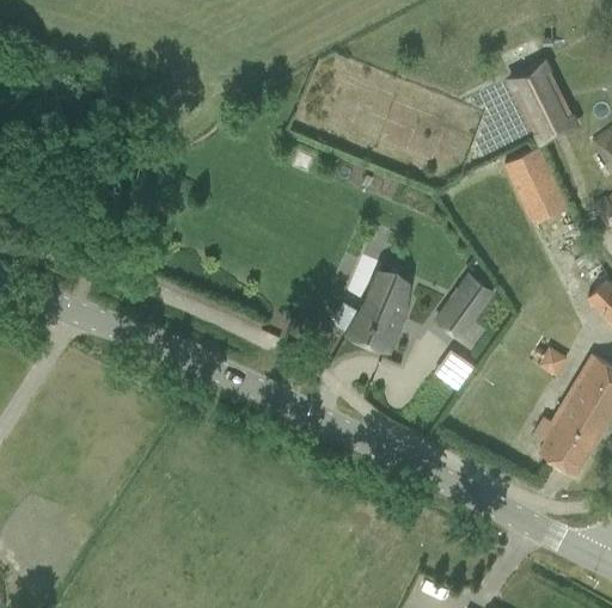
[(579,128),(545,61),(505,81),(537,148),(579,128)]
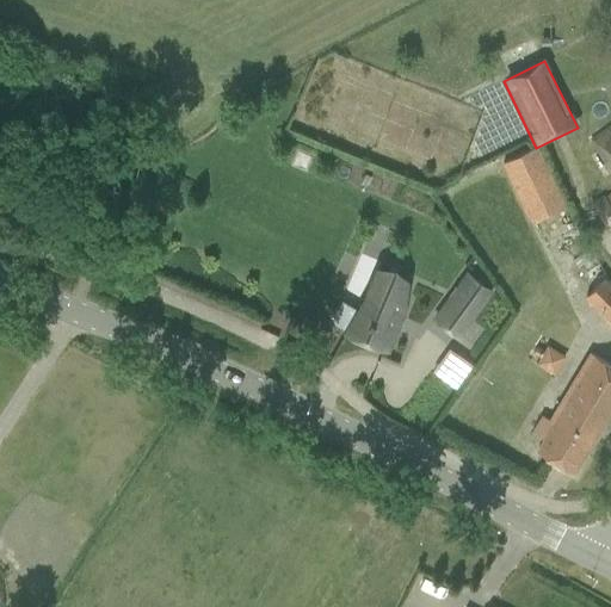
[(610,132),(592,146),(610,175),(610,132)]
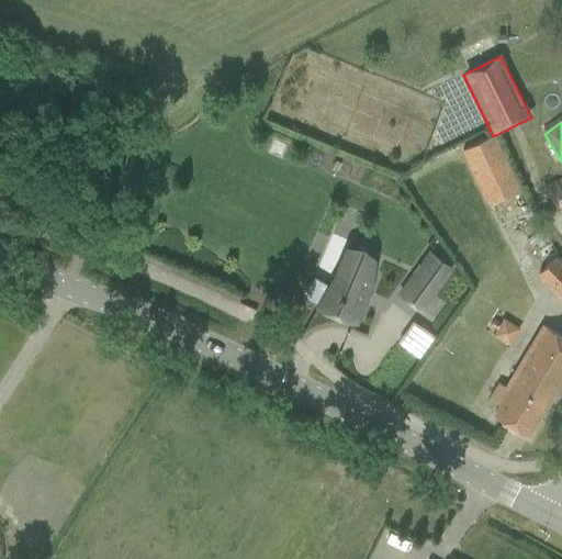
[(489,207),(520,191),(495,137),(462,153),(489,207)]
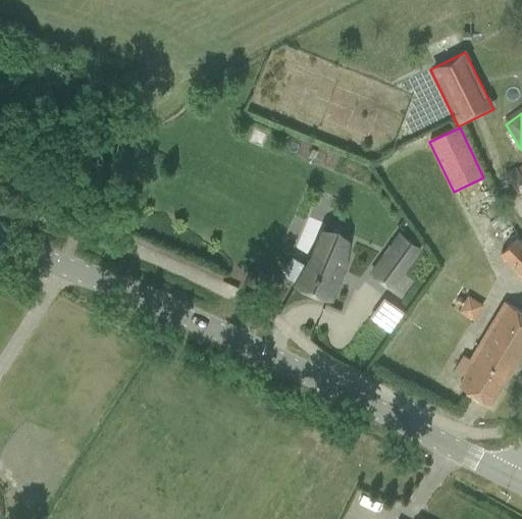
[(521,168),(507,177),(519,199),(521,197),(521,168)]
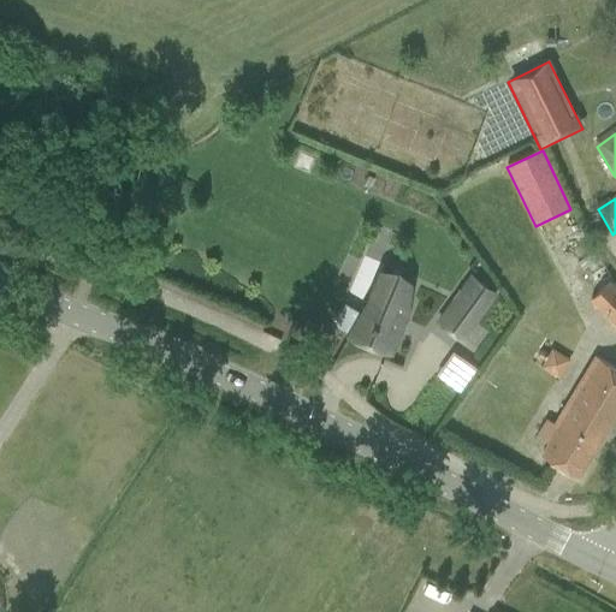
[(360,315),(348,339),(391,357),(406,324),(396,320),(410,287),(380,274),(360,315)]
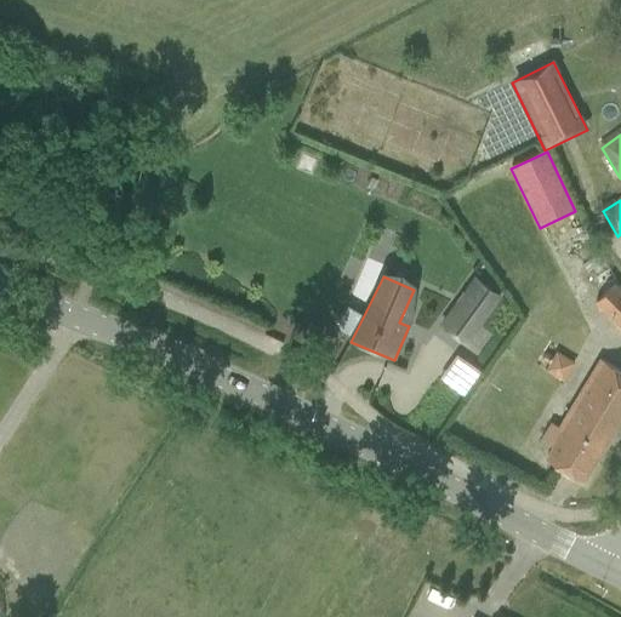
[(474,281),(440,329),(465,346),(499,298),(474,281)]
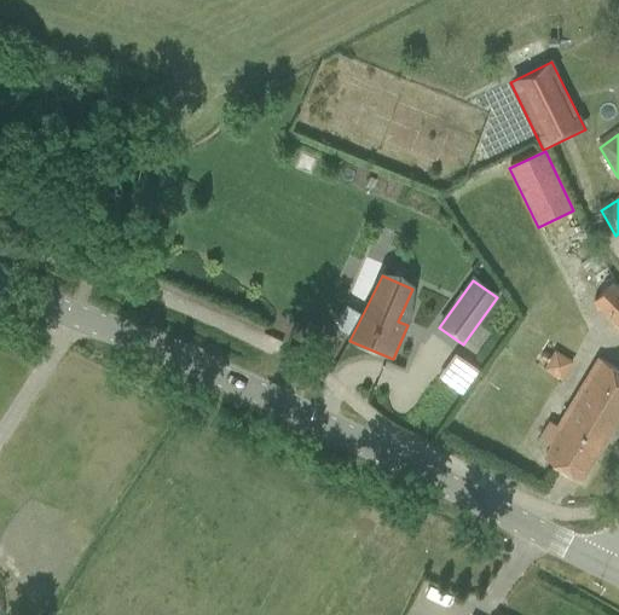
[(618,291),(612,285),(593,303),(618,330),(618,291)]
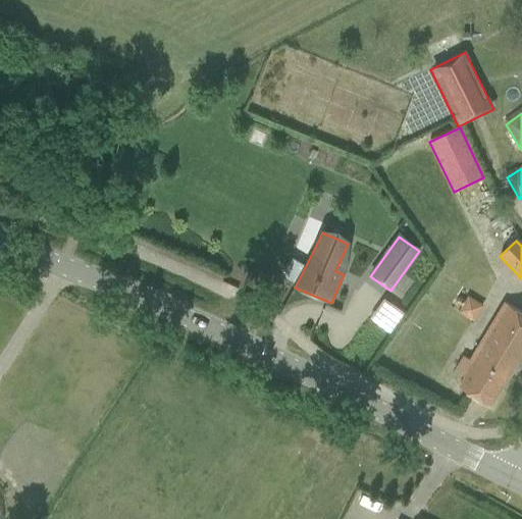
[(371,318),(392,332),(405,312),(384,298),(371,318)]
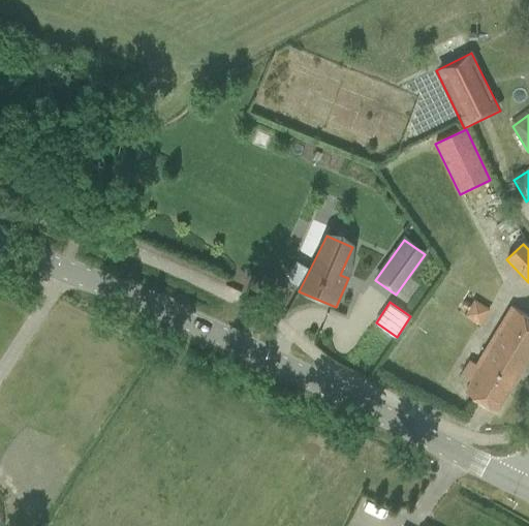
[(473,303),(464,318),(479,327),(489,312),(473,303)]
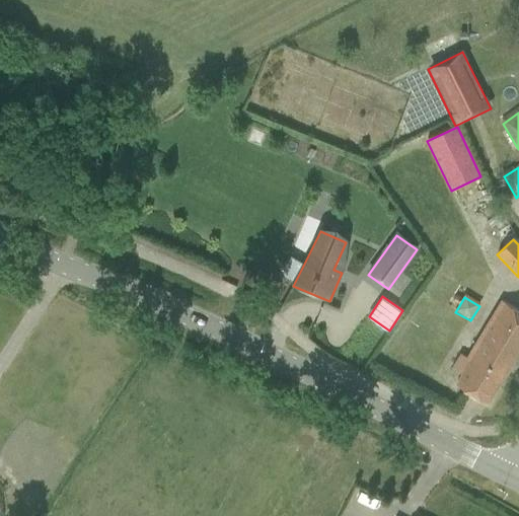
[(487,404),(518,351),(518,313),(505,305),(470,363),(466,360),(458,375),(461,377),(456,386),(487,404)]
